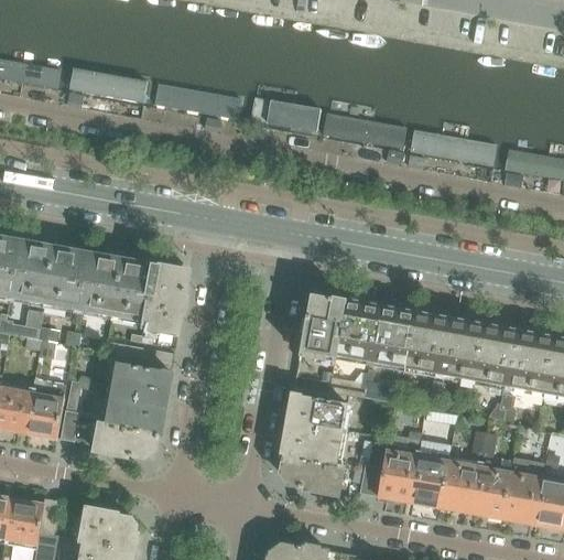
[(0,75),(58,86),(62,66),(0,54),(0,75)]
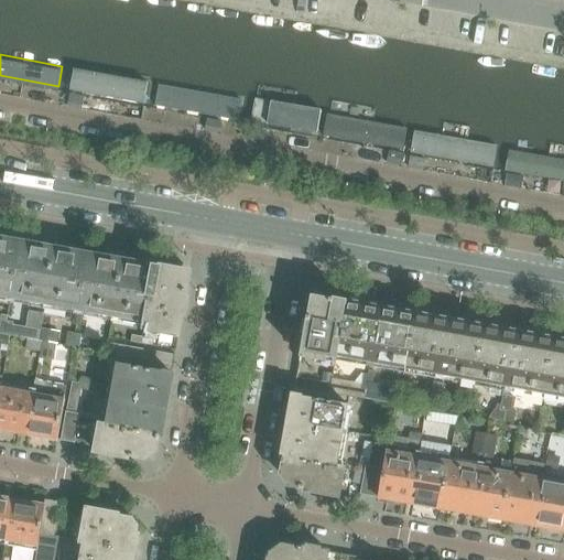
[(66,87),(149,103),(152,82),(149,75),(76,62),(71,65),(66,87)]
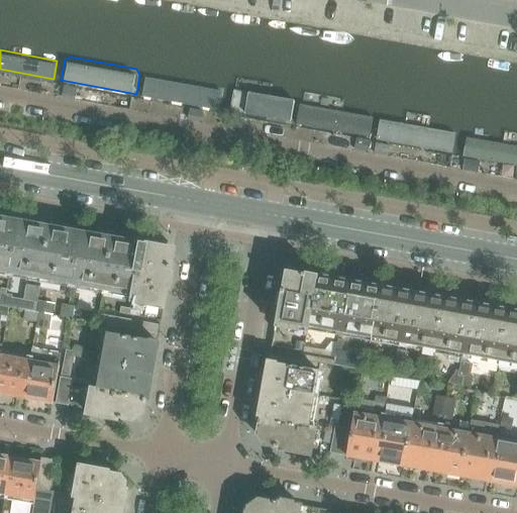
[(141,95),(217,108),(220,90),(144,76),(141,95)]
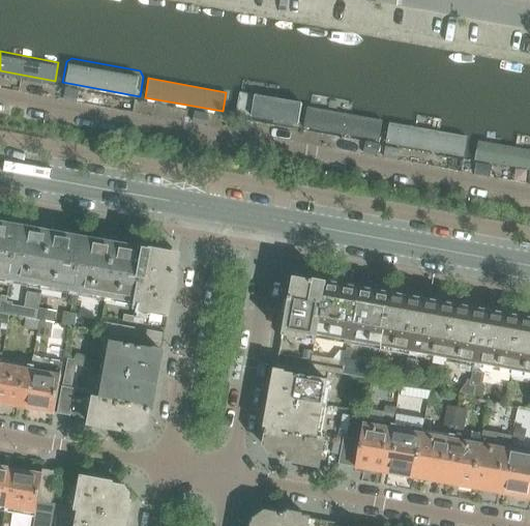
[(75,98),(77,88),(65,86),(63,96),(75,98)]
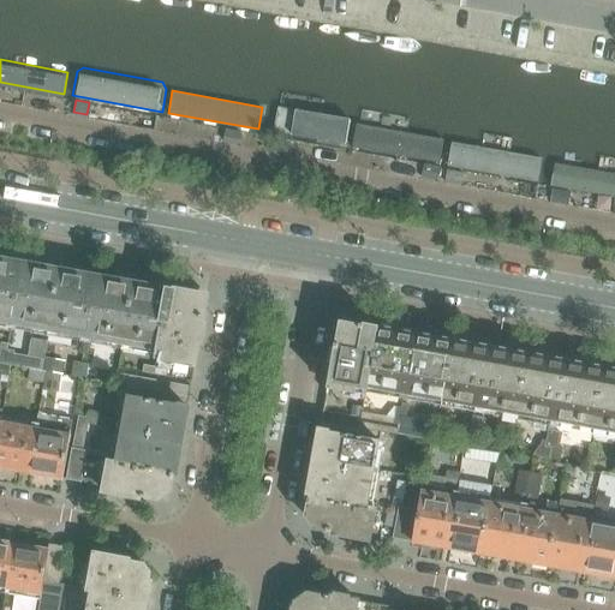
[(273,131),(345,144),(351,115),(279,102),(273,131)]
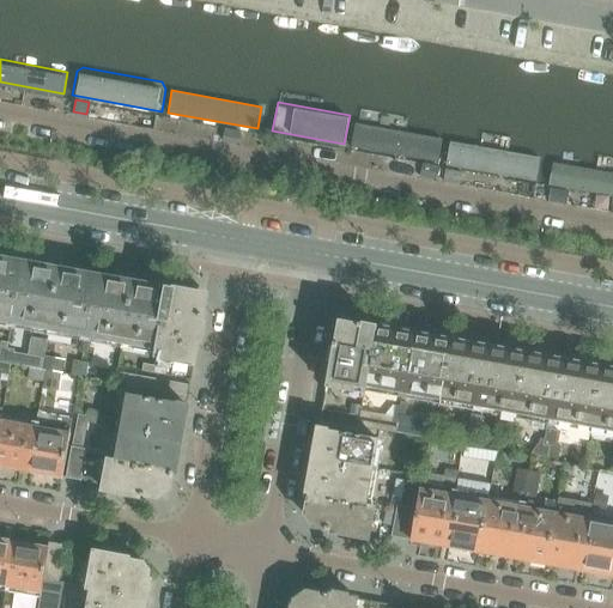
[(354,146),(439,159),(443,139),(358,123),(354,146)]
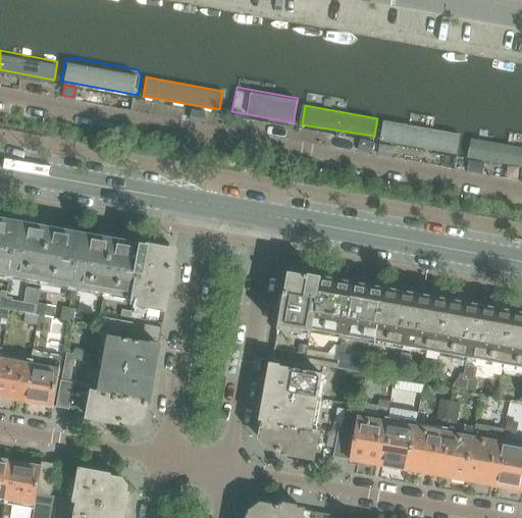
[(203,118),(204,110),(191,108),(190,116),(203,118)]
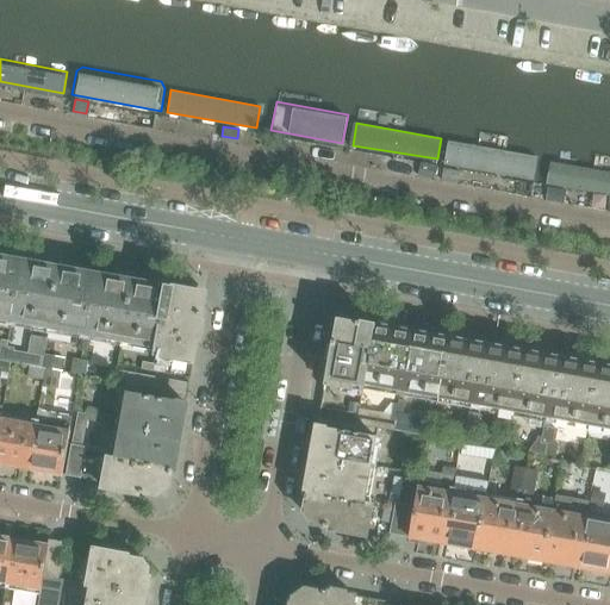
[(284,148),(285,138),(271,136),(269,145),(284,148)]
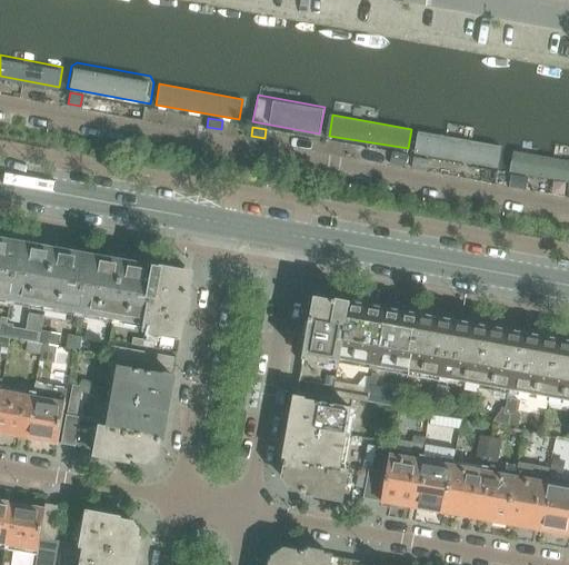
[(417,151),(499,167),(502,146),(420,131),(417,151)]
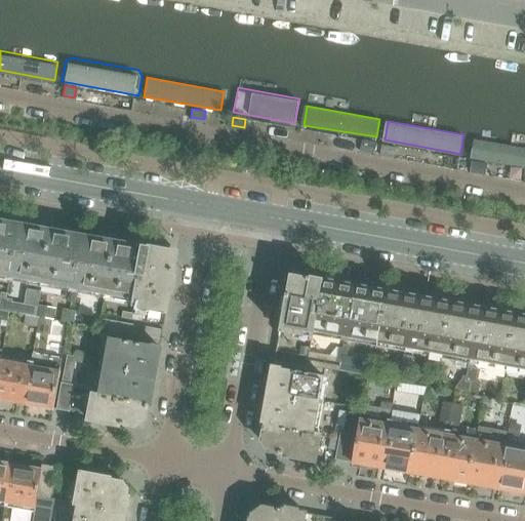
[(469,156),(524,166),(524,145),(472,135),(469,156)]
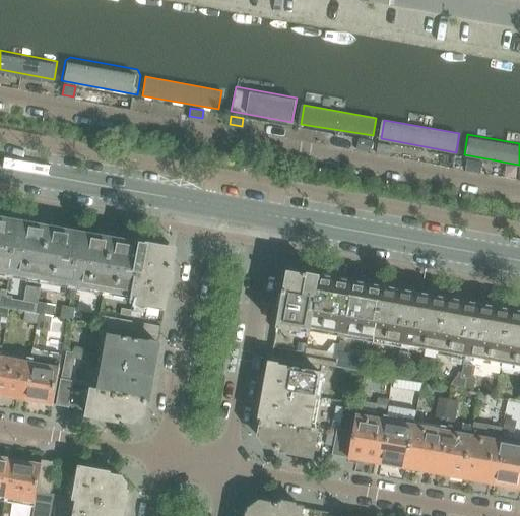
[(369,149),(371,137),(359,135),(356,146),(369,149)]
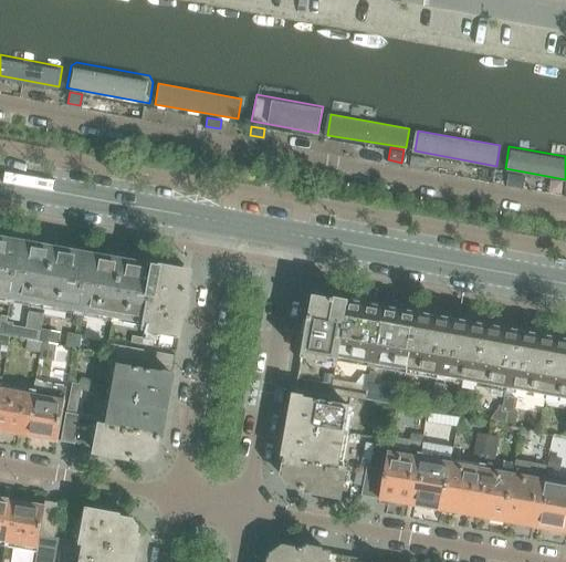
[(425,167),(427,156),(411,153),(409,164),(412,165),(425,167)]
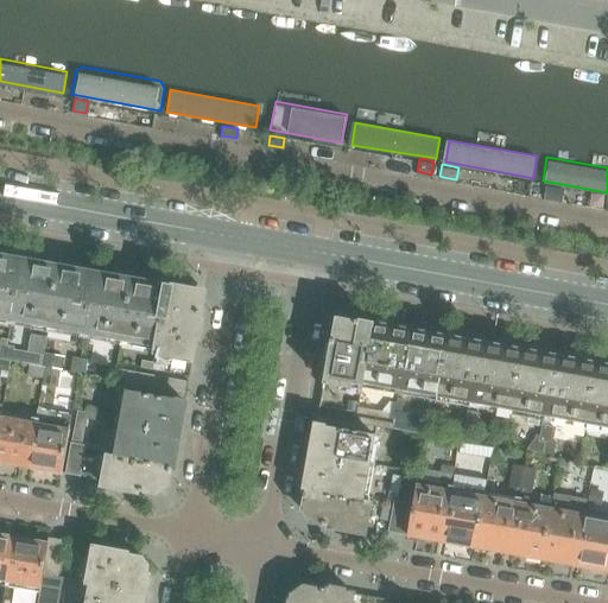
[(559,198),(562,189),(548,186),(546,196),(559,198)]
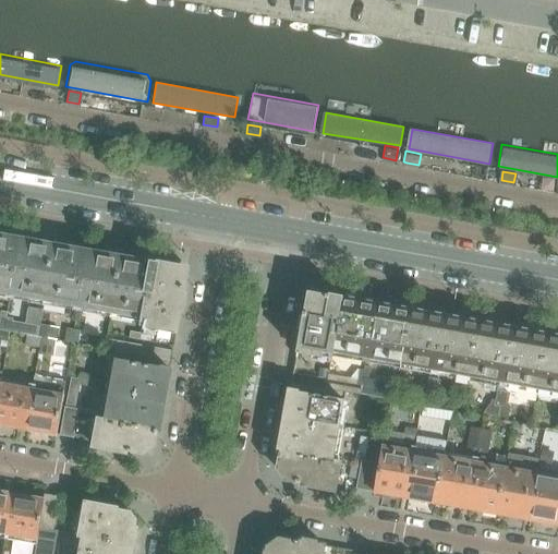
[(0,289),(45,298),(55,244),(52,243),(50,240),(41,239),(38,242),(2,236),(0,231),(0,230),(0,289)]
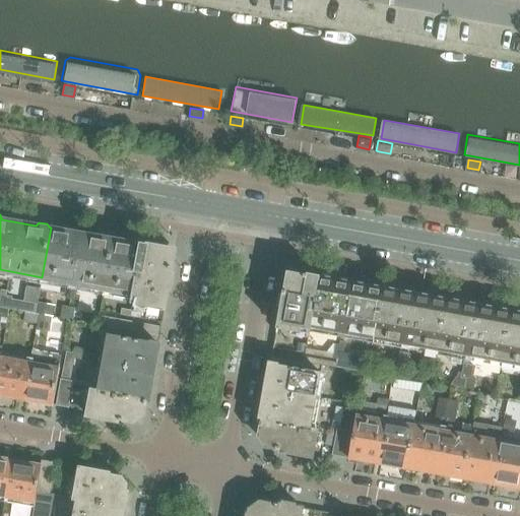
[(104,288),(113,239),(111,238),(110,235),(102,234),(98,237),(65,231),(63,227),(54,224),(52,228),(51,228),(42,277),(104,288)]
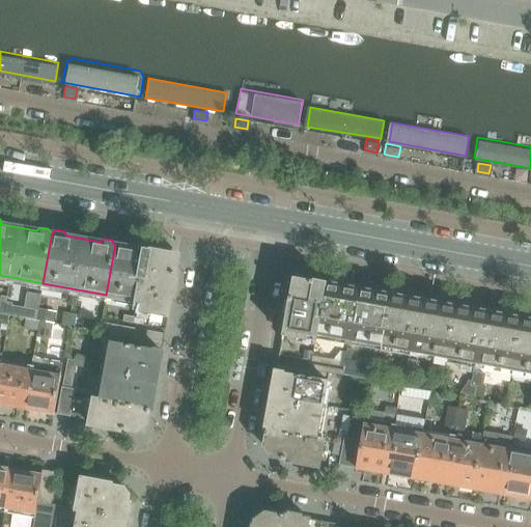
[(168,314),(178,258),(173,251),(143,246),(142,250),(131,248),(129,243),(119,242),(117,244),(115,244),(106,295),(134,300),(133,307),(168,314)]
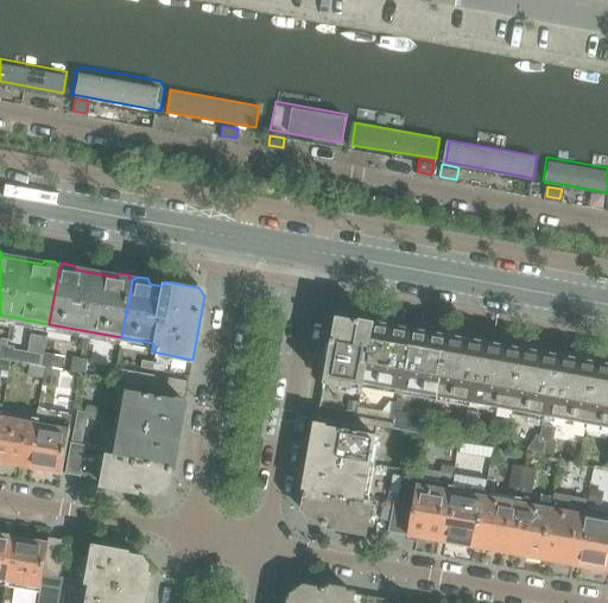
[(361,381),(373,318),(359,316),(359,317),(342,313),(335,319),(323,381),(360,387),(361,381)]
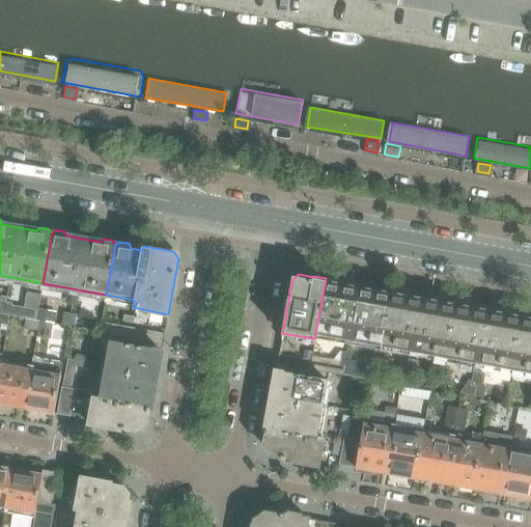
[(382,344),(391,294),(390,293),(387,289),(381,288),(378,290),(339,284),(337,280),(326,278),(315,333),(382,344)]
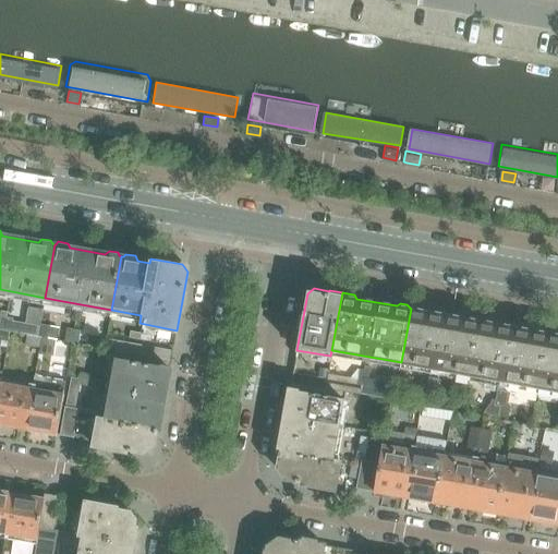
[(470,374),(480,321),(478,321),(475,316),(469,315),(464,318),(426,311),(423,308),(416,306),(412,309),(411,309),(401,362),(470,374)]
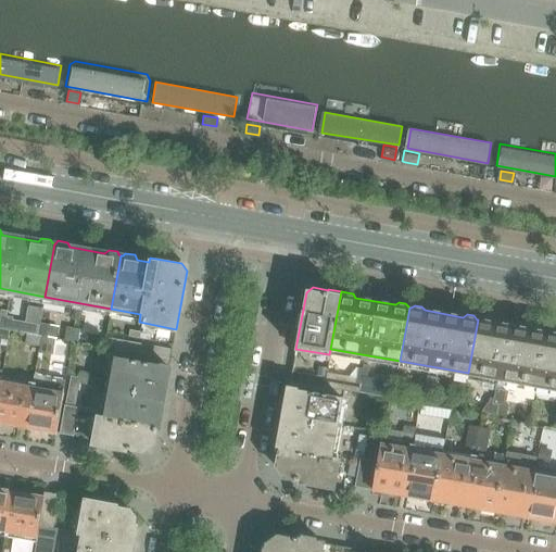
[(38,333),(39,323),(30,321),(32,314),(23,313),(22,318),(13,317),(13,315),(7,314),(4,326),(38,333)]
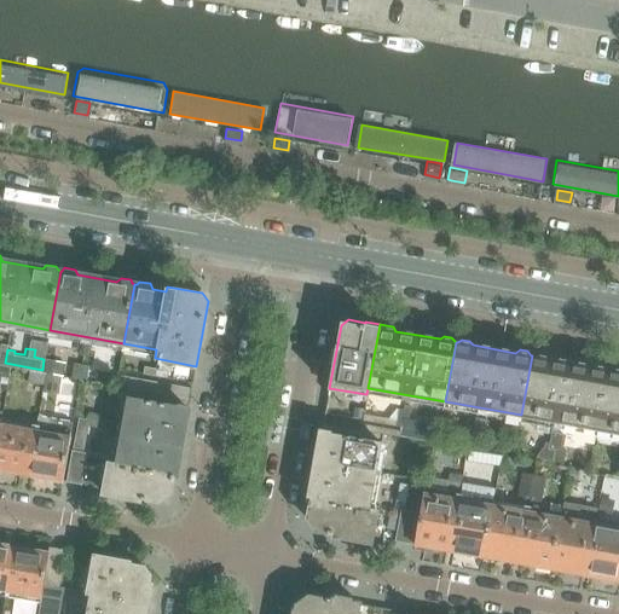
[(597,428),(608,369),(607,369),(603,365),(596,364),(591,366),(549,358),(545,354),(538,353),(533,355),(532,355),(521,415),(597,428)]
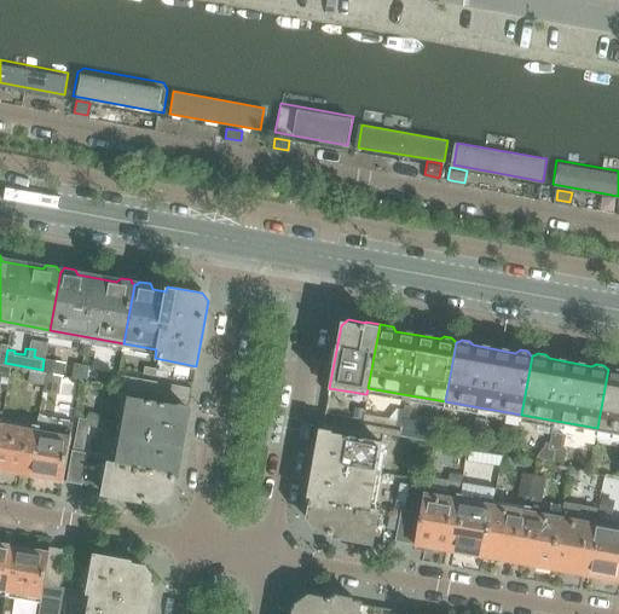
[(63,374),(65,360),(46,357),(44,370),(63,374)]
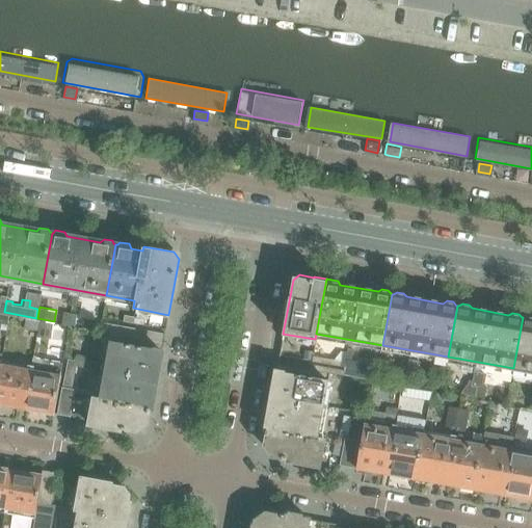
[(69,324),(71,312),(64,310),(62,322),(69,324)]
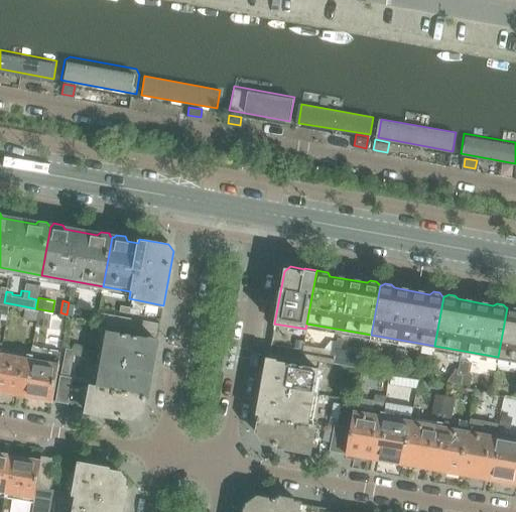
[(0,302),(0,310),(7,312),(8,304),(4,303),(0,302)]
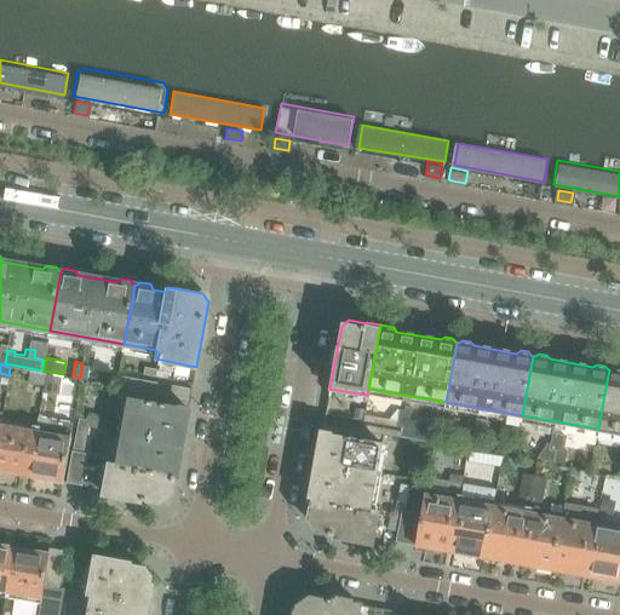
[(89,379),(91,365),(82,363),(80,378),(89,379)]
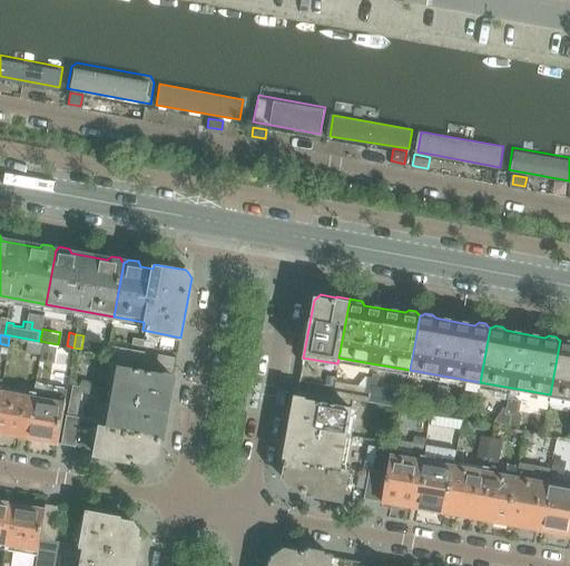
[(143,344),(145,338),(134,335),(133,342),(143,344)]
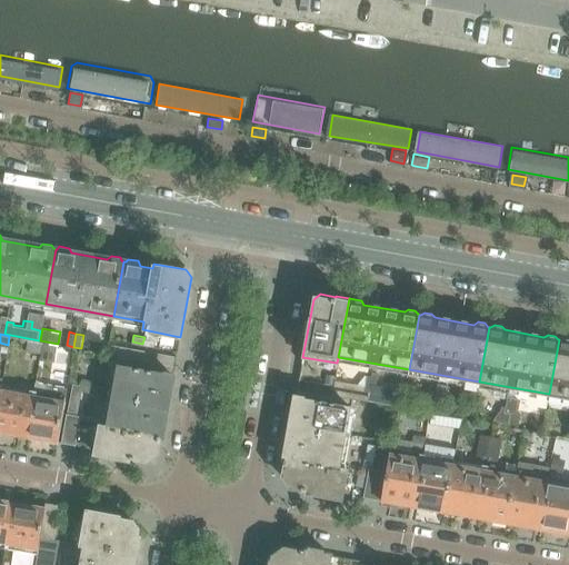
[(153,345),(155,338),(145,337),(142,344),(153,346),(153,345)]
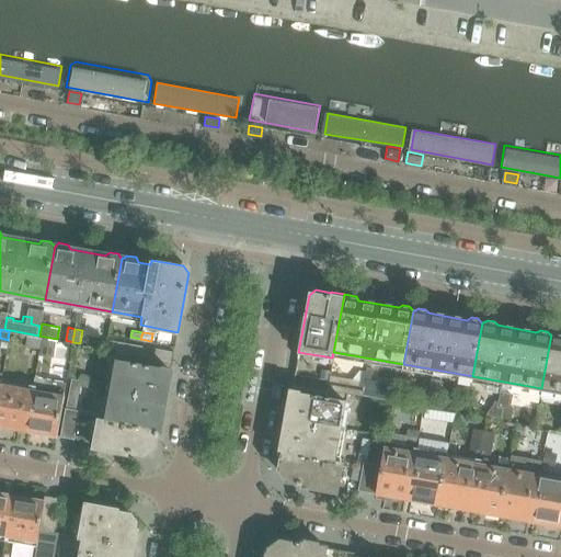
[(560,391),(560,333),(557,332),(552,334),(551,334),(541,388),(560,391)]
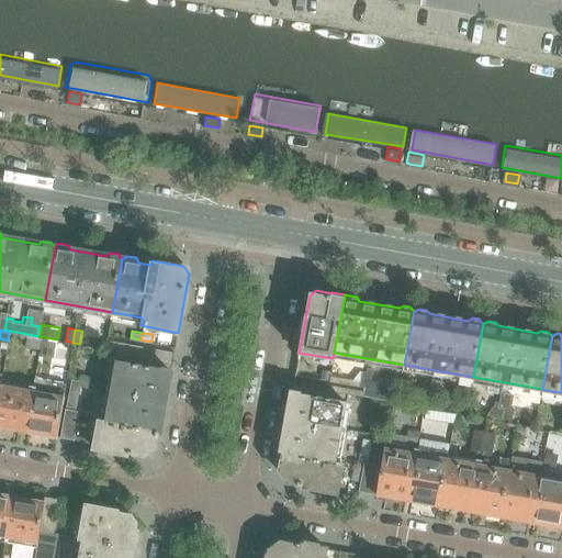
[(40,347),(41,337),(26,335),(24,345),(40,347)]
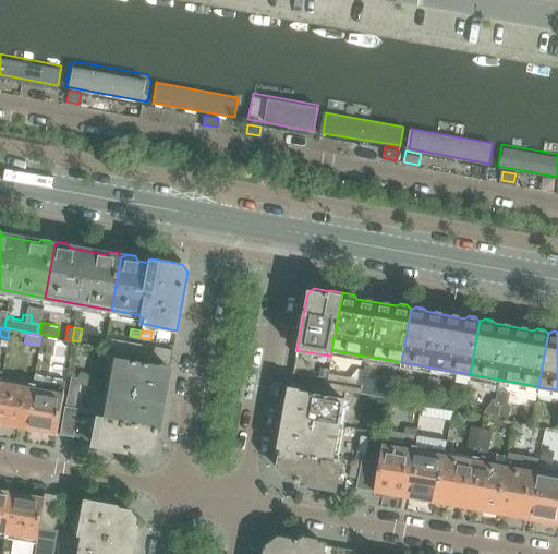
[(159,428),(170,366),(116,356),(105,417),(158,428),(159,428)]
